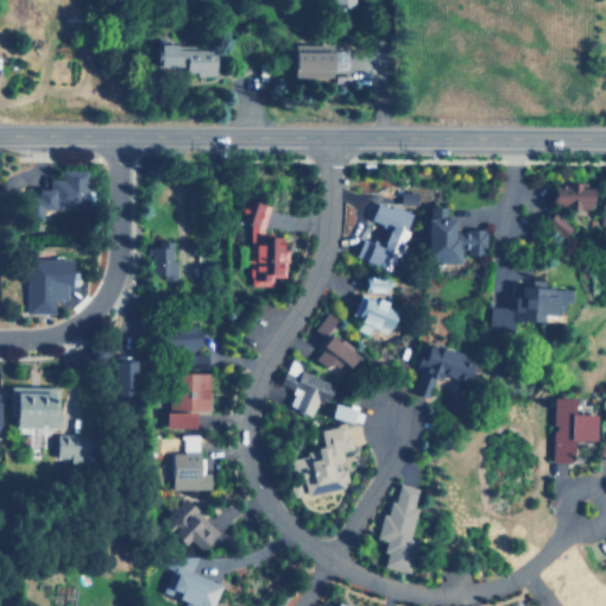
[(336,0),(336,10),(358,10),(358,0),(336,0)]
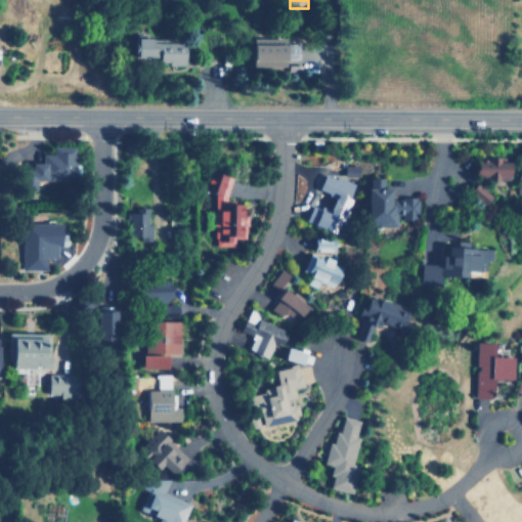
[(292,40),(257,39),(256,68),(291,69),(292,40)]
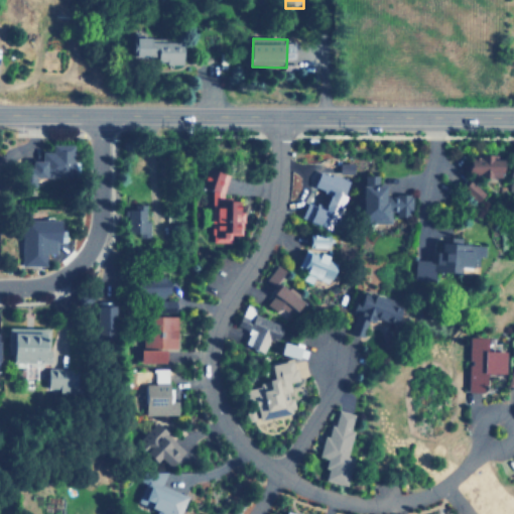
[(75,145),(53,145),(53,152),(42,153),(42,161),(34,162),(35,178),(76,177),(75,145)]
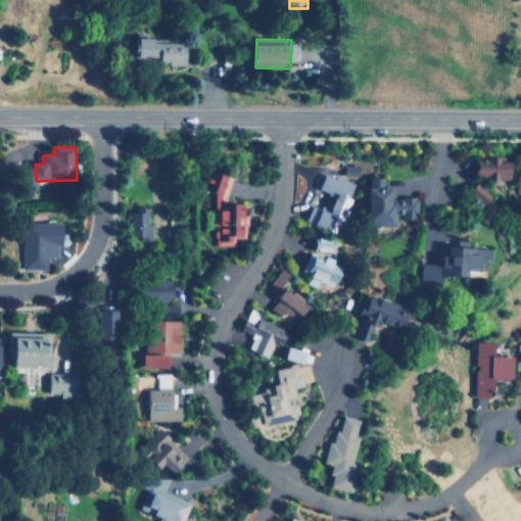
[(480,181),(515,181),(515,162),(505,162),(505,158),(472,158),(472,197),(480,197),(480,181)]
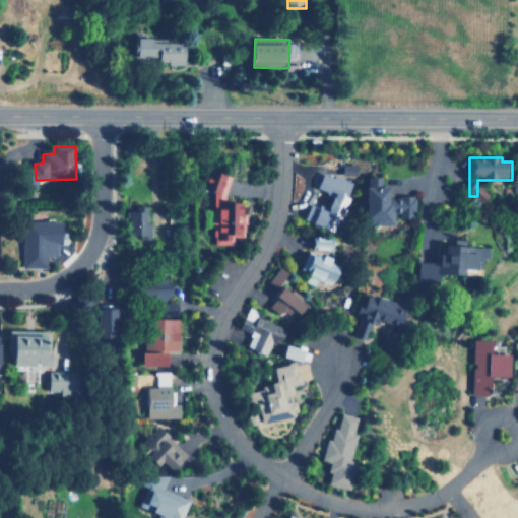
[(305,220),(333,232),(340,212),(345,213),(351,198),(348,197),(353,184),(324,173),(318,190),(334,196),(329,211),(311,205),(305,220)]
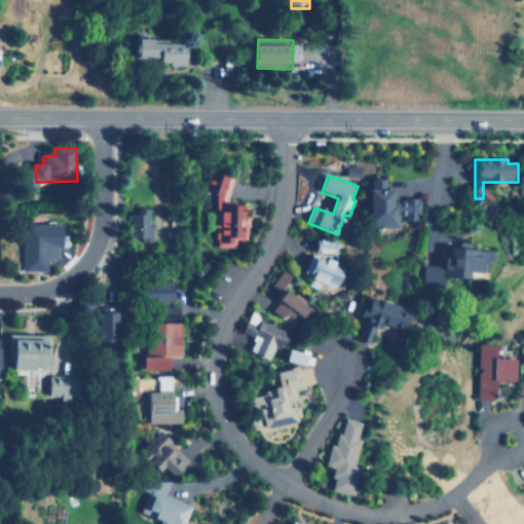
[(403,228),(403,221),(422,221),(422,199),(398,199),(398,186),(389,186),(389,180),(374,180),(374,228),(403,228)]
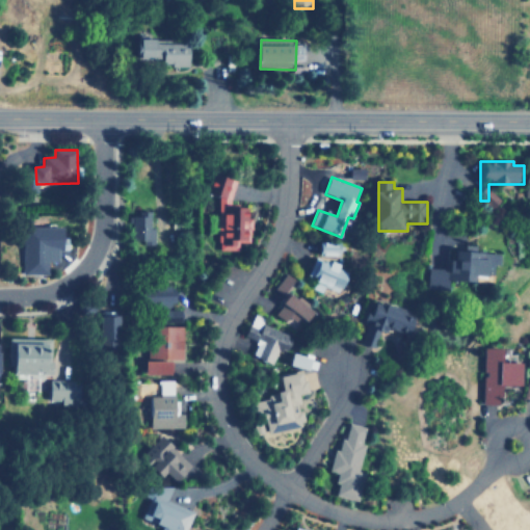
[(50,275),(50,262),(60,263),(60,253),(65,253),(65,229),(26,228),(25,275),(50,275)]
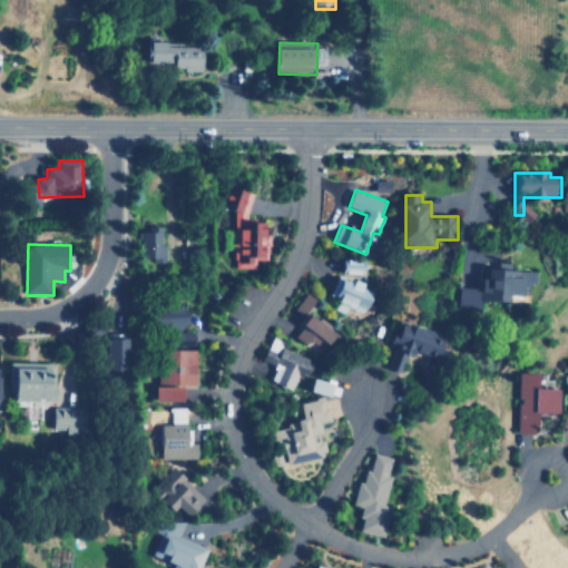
[(366,261),(345,260),(344,274),(366,275),(366,261)]
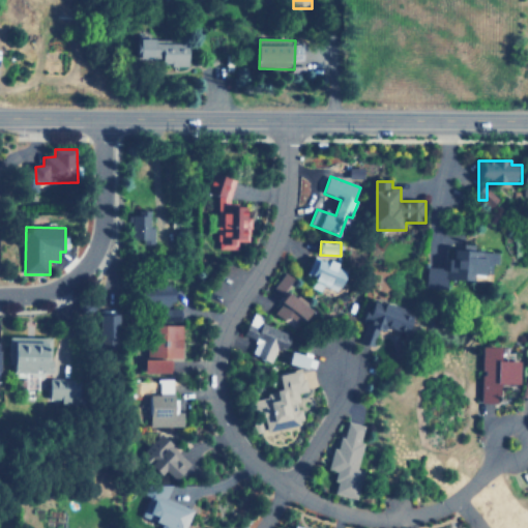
[(428,288),(449,290),(450,280),(478,282),(479,275),(494,276),(495,266),(501,266),(501,254),(477,252),(477,245),(466,244),(466,250),(448,248),(448,260),(452,261),(452,270),(430,269),(428,288)]
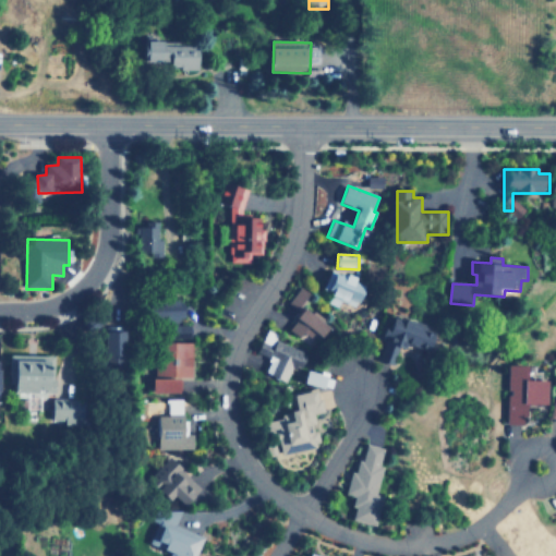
[(360,281),(335,269),(325,290),(334,294),(329,303),(339,307),(342,301),(359,310),(367,291),(357,287),(360,281)]
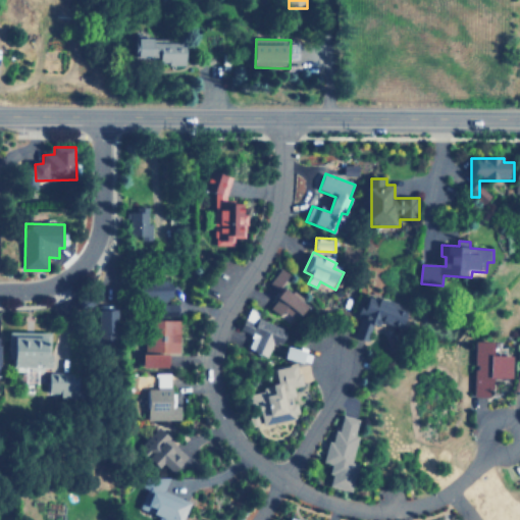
[(270,286),(280,292),(283,287),(291,275),(280,269),(270,286)]
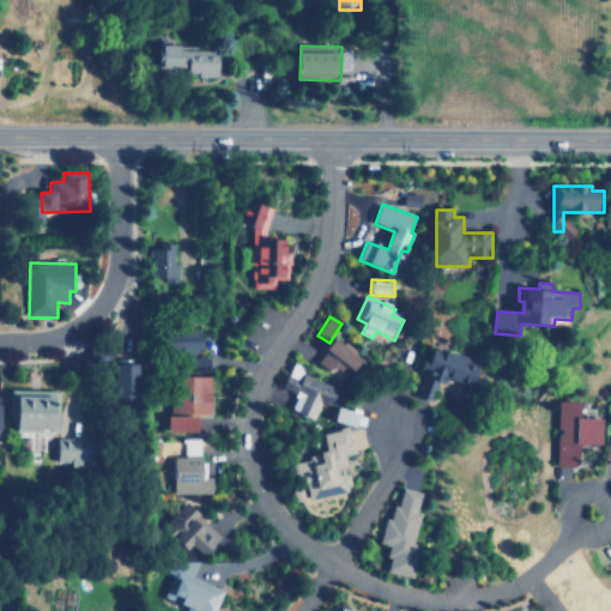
[(165,354),(204,352),(204,332),(165,333),(165,354)]
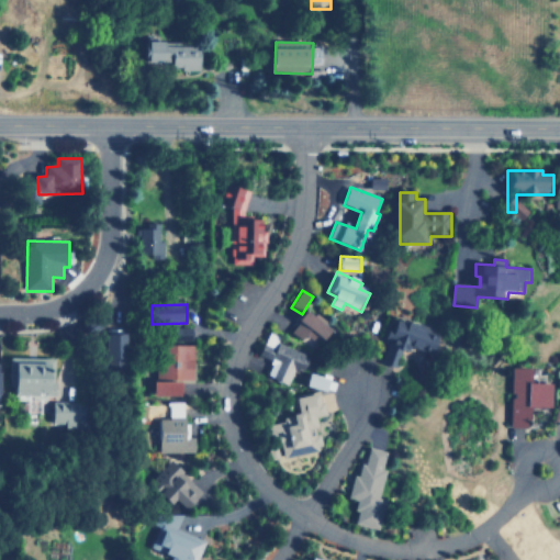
[(292,334),(318,353),(335,329),(308,311),(292,334)]
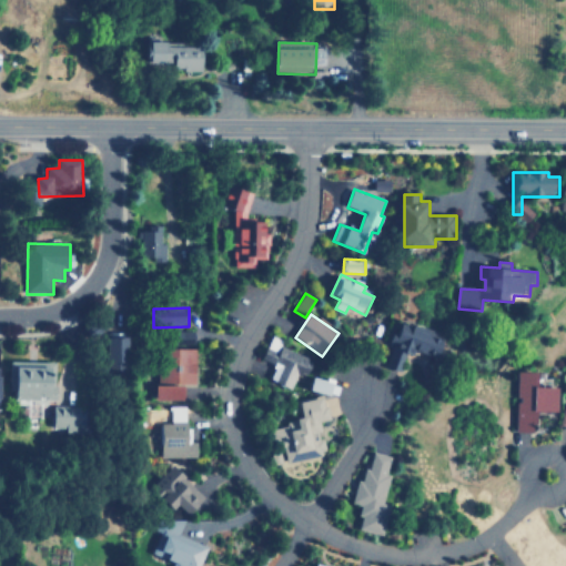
[(401,373),(408,350),(442,362),(450,339),(398,321),(390,346),(394,347),(387,367),(401,373)]
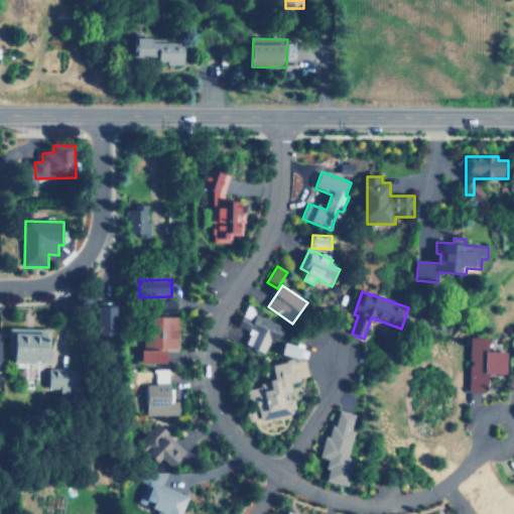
[(99,339),(116,340),(117,304),(100,304),(99,339)]
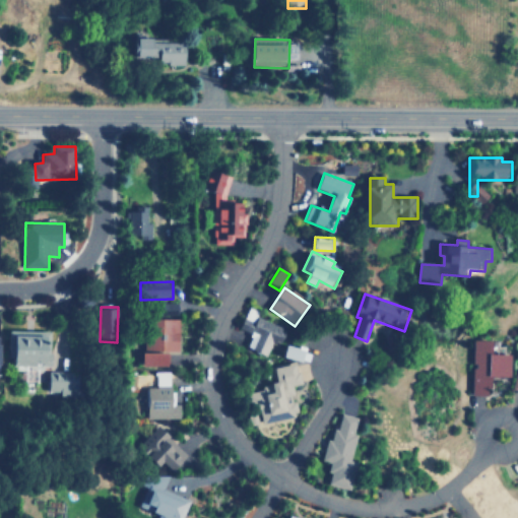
[(242,330),(253,334),(248,349),(268,355),(272,343),(281,346),(286,329),(256,319),(259,312),(249,308),(242,330)]
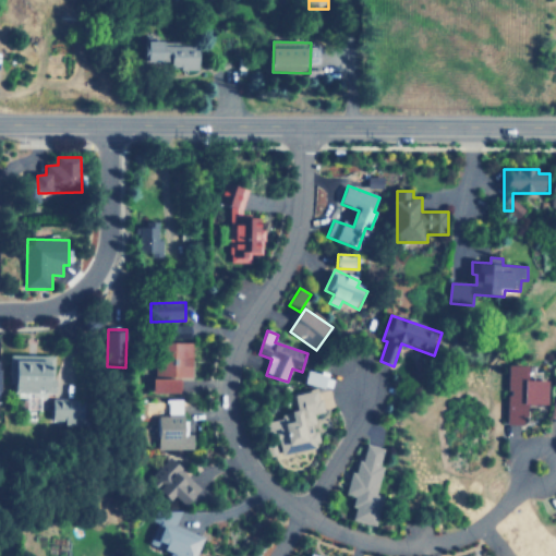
[(194,342),(164,343),(164,365),(155,365),(155,395),(183,395),(183,379),(194,379),(194,342)]
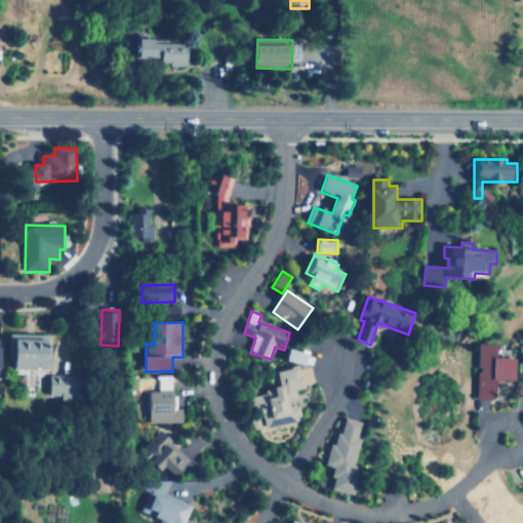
[(53,334),(10,335),(11,370),(54,369),(53,334)]
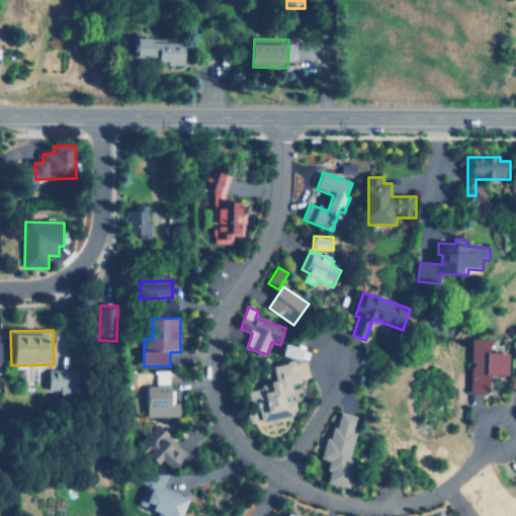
[(473,395),(491,395),(492,376),(511,376),(512,354),(493,353),(494,340),(475,339),(473,395)]
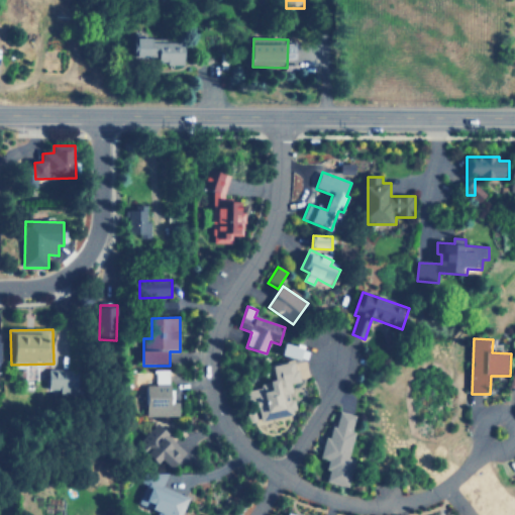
[(304,361),(306,350),(286,345),(284,355),(304,361)]
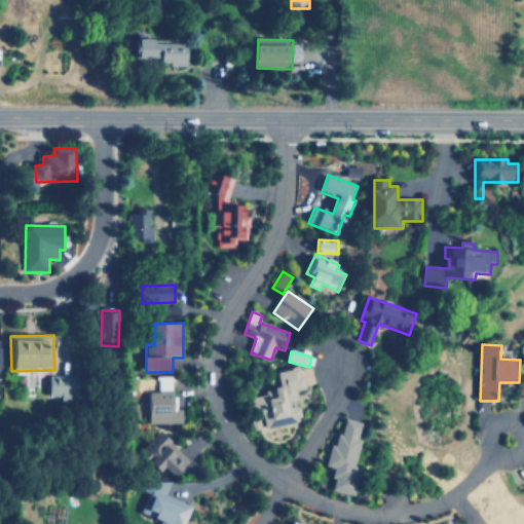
[(267,431),(305,421),(298,391),(307,389),(301,367),(278,373),(283,389),(259,396),(267,431)]
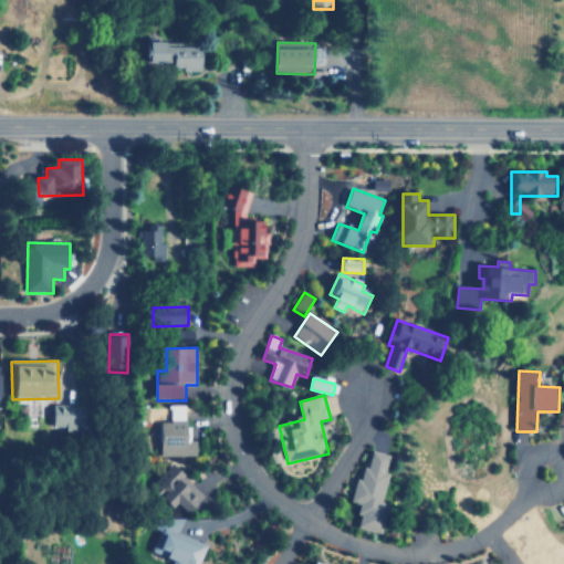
[(53,430),(90,431),(90,407),(54,406),(53,430)]
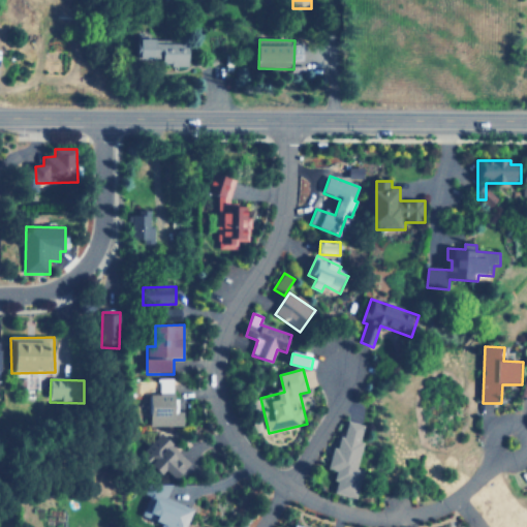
[(151,427),(185,427),(185,412),(175,412),(175,379),(158,379),(158,394),(151,393),(151,427)]
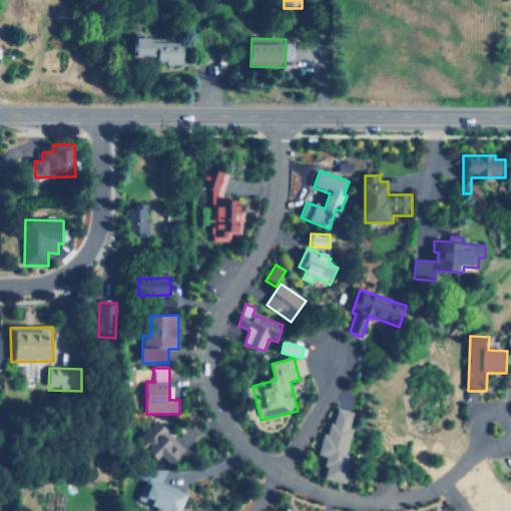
[(356,413),(338,409),(332,435),(325,434),(320,456),(328,458),(326,467),(329,467),(327,479),(348,484),(354,458),(349,456),(355,429),(352,428),(356,413)]
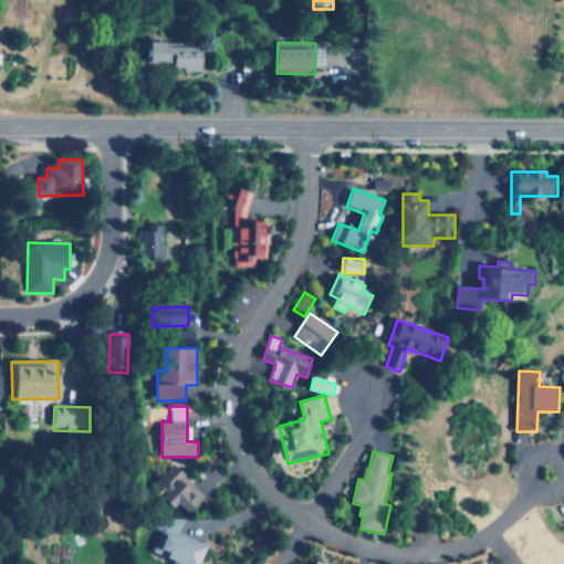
[(175,509),(180,504),(189,514),(207,499),(176,465),(169,471),(173,476),(157,489),(175,509)]
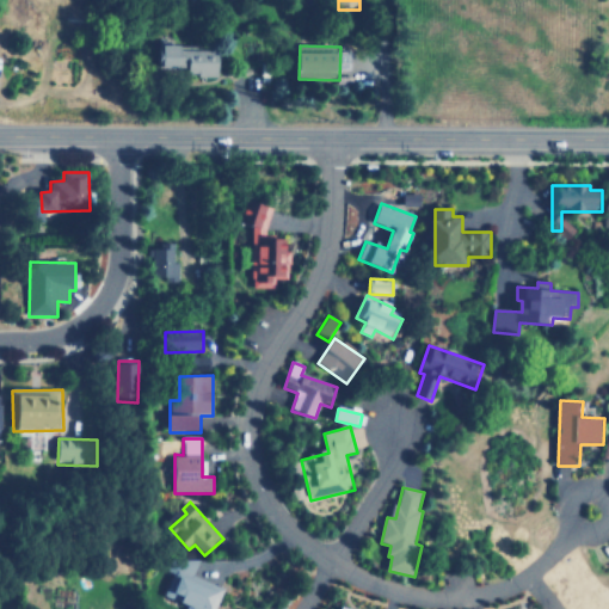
[(217,608),(226,590),(192,577),(195,571),(179,565),(166,597),(189,607),(189,608),(217,608)]
